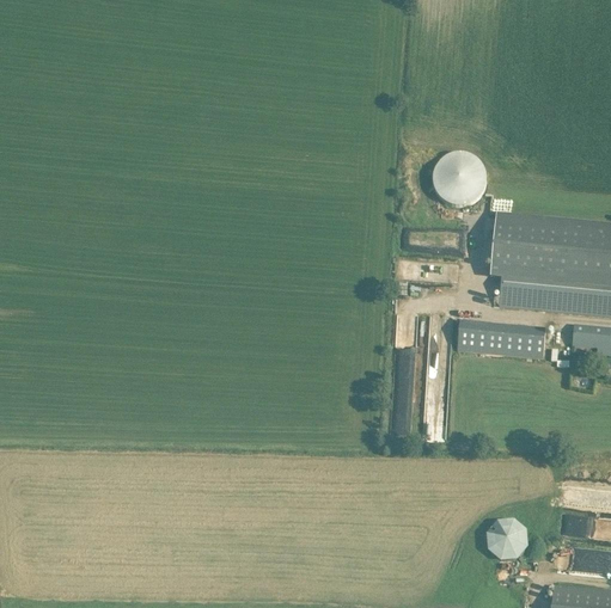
[(458,204),(462,204),(466,203),(470,202),(474,200),(477,197),(481,194),(482,190),(484,186),(486,182),(486,177),(486,173),(484,170),(483,166),(481,163),(478,159),(475,155),(471,153),(466,152),(462,151),(457,151),(453,152),(448,153),(445,155),(441,158),(438,161),(435,165),(433,169),(432,173),(432,178),(433,183),(434,186),(435,191),(439,195),(441,198),(445,201),(450,202),(453,203),(458,204)]
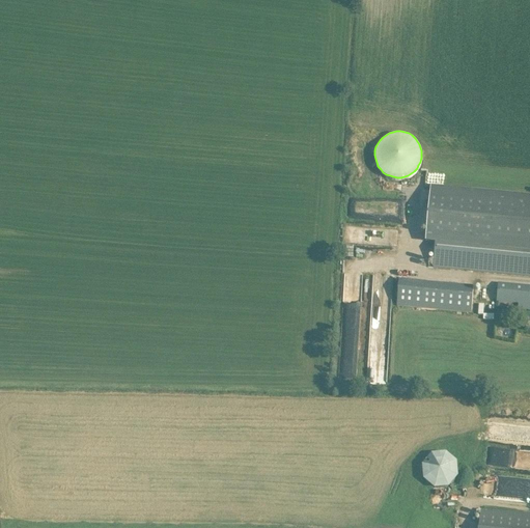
[(529,195),(429,187),(424,238),(435,239),(433,264),(529,273),(529,195)]
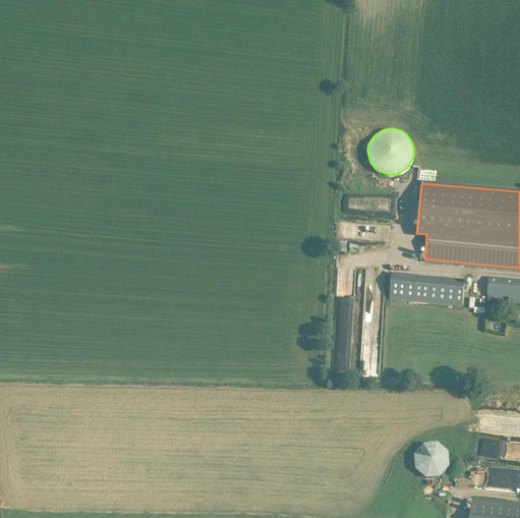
[(345,249),(346,238),(339,237),(338,249),(345,249)]
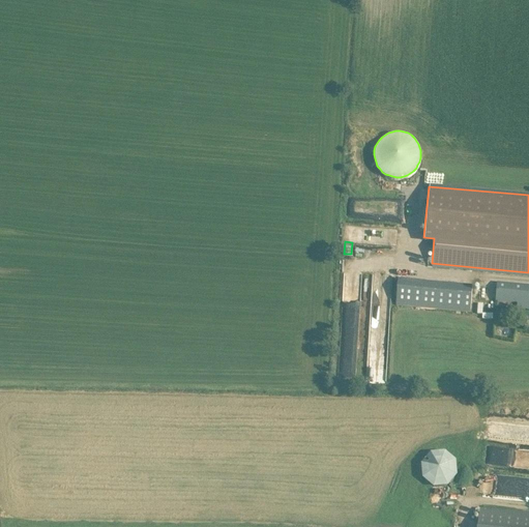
[(395,302),(469,310),(471,283),(452,282),(452,279),(445,277),(444,281),(398,276),(395,302)]
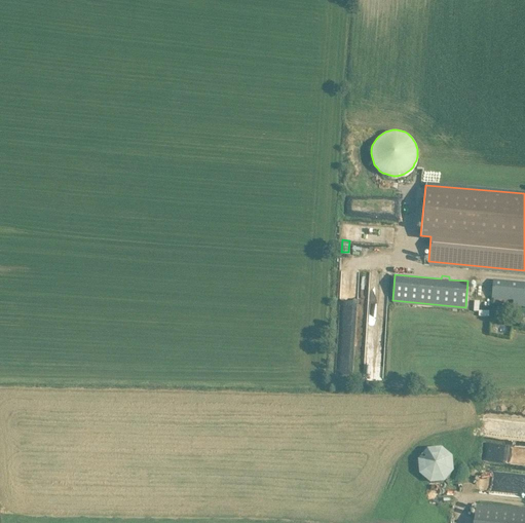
[(524,281),(492,277),(490,296),(491,296),(513,298),(513,303),(524,304),(524,281)]
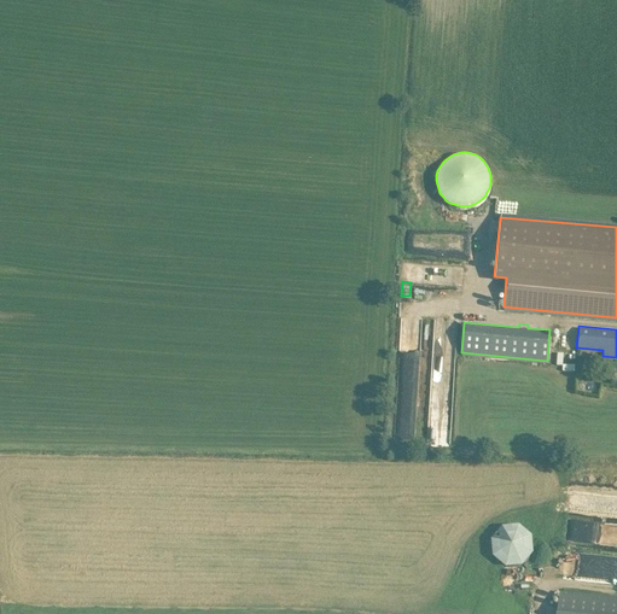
[(431,440),(449,442),(454,352),(436,351),(431,440)]
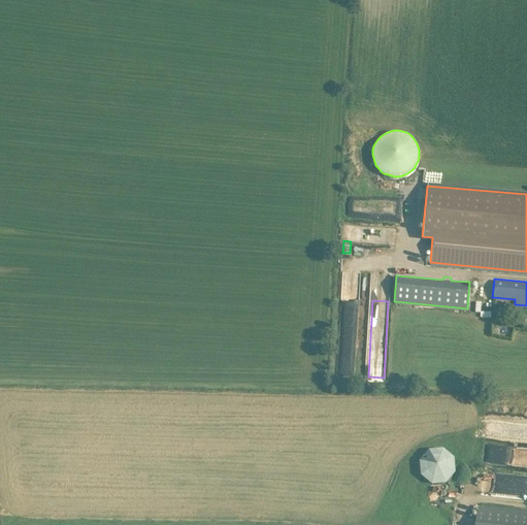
[(521,324),(525,316),(518,312),(514,319),(521,324)]
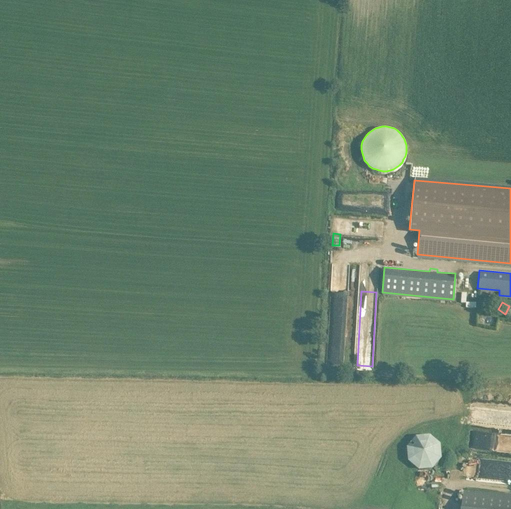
[(333,317),(331,355),(343,355),(345,317),(333,317)]
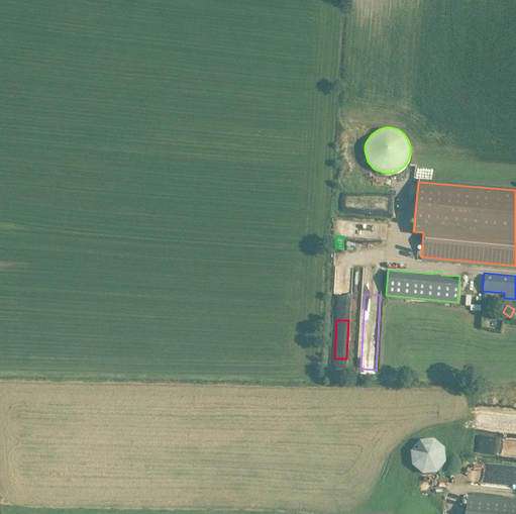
[(515,423),(515,414),(490,415),(490,425),(515,423)]
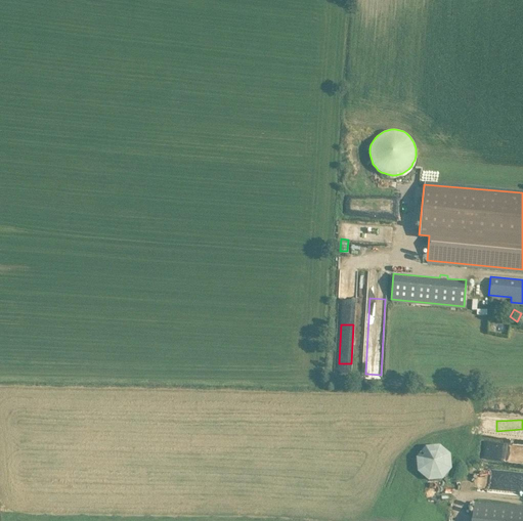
[(503,461),(522,462),(522,440),(492,439),(491,447),(488,447),(487,456),(503,457),(503,461)]
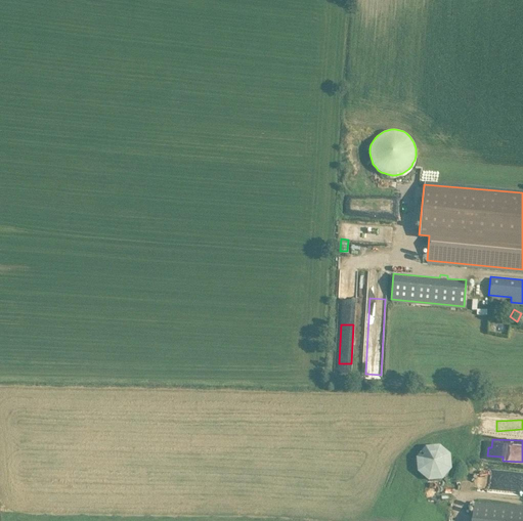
[(428,479),(429,479),(441,477),(450,467),(449,453),(439,444),(425,445),(416,456),(418,470),(428,479)]
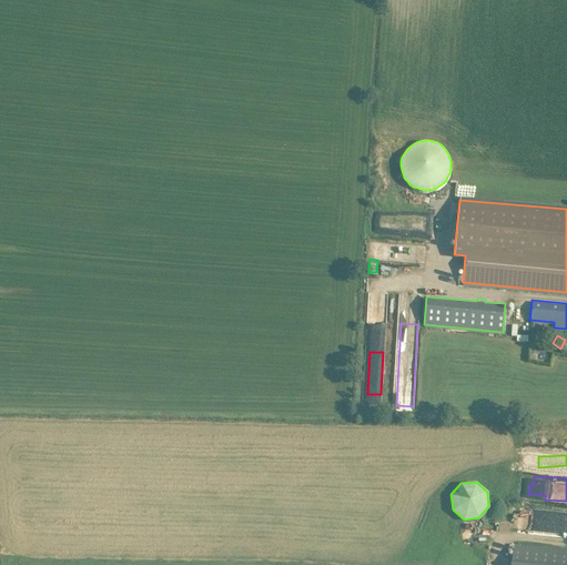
[(566,526),(566,512),(525,511),(524,526),(566,526)]
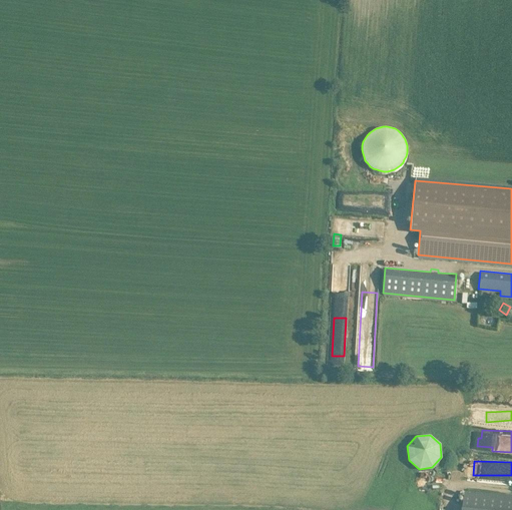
[(511,509),(511,495),(464,489),(461,509),(511,509)]
